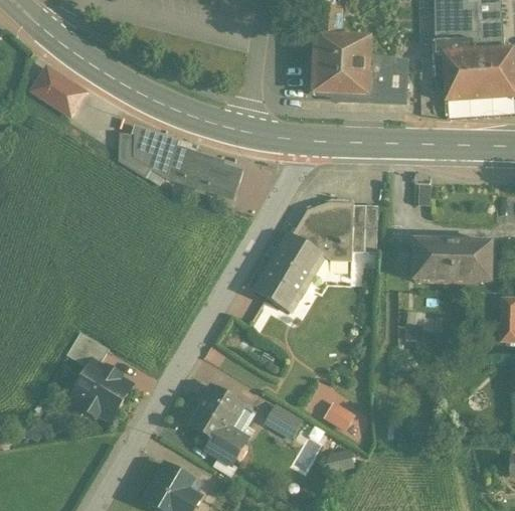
[(434,0),(435,73),(437,73),(444,73),(446,100),(514,95),(512,46),(503,46),(499,0),(434,0)]
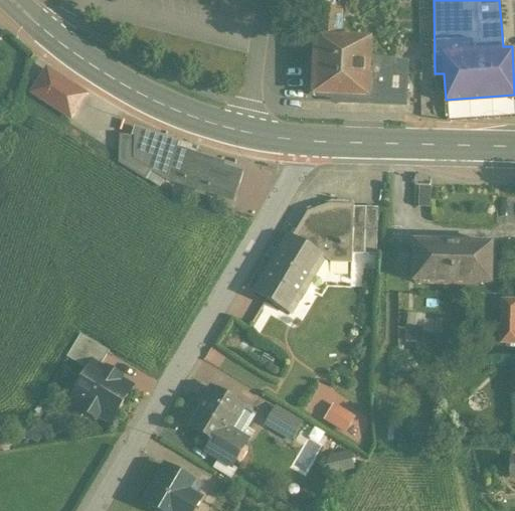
[(341,7),(316,6),(315,33),(340,35),(341,7)]
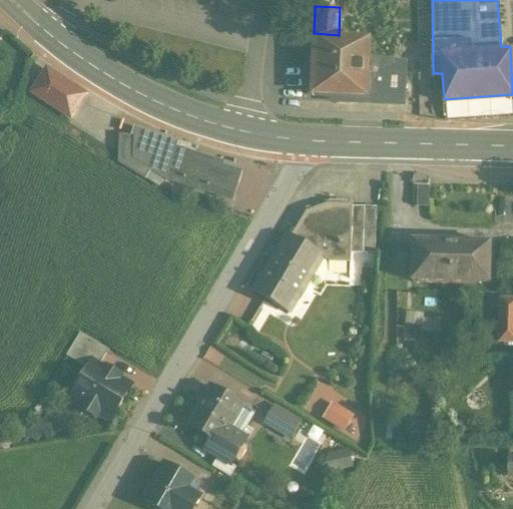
[(339,35),(314,33),(311,91),(347,92),(347,97),(366,98),(367,93),(366,93),(367,58),(368,36),(339,35)]
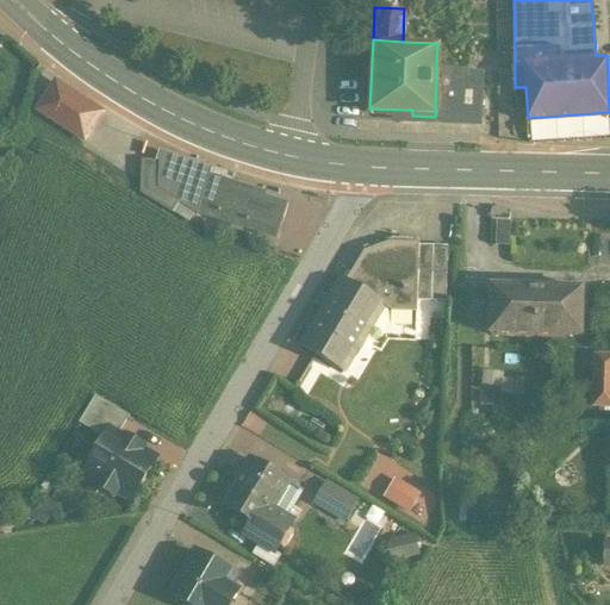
[(481,70),(436,69),(435,111),(436,111),(480,113),(481,70)]
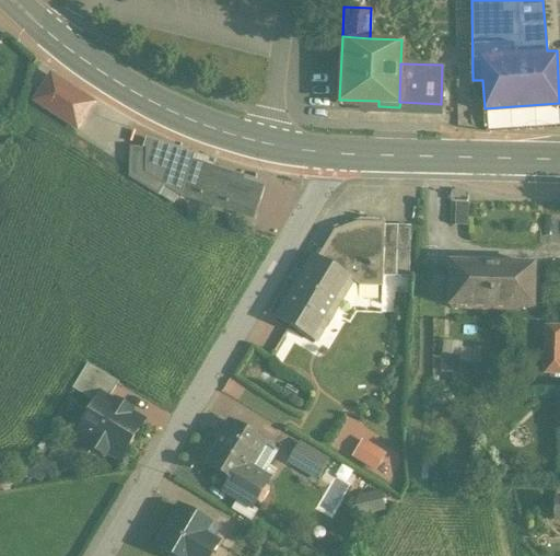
[(88,109),(82,105),(89,95),(51,71),(35,97),(34,97),(78,125),(88,109)]
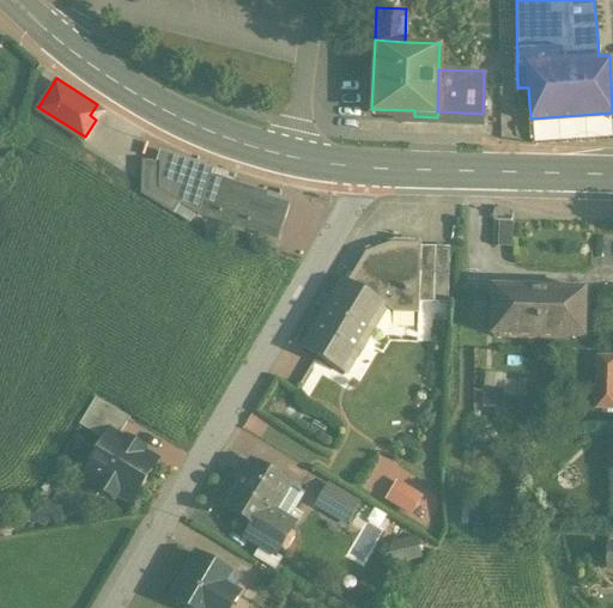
[(211,169),(159,152),(158,158),(159,158),(158,190),(140,189),(140,190),(174,210),(181,199),(198,210),(208,176),(210,176),(211,169)]
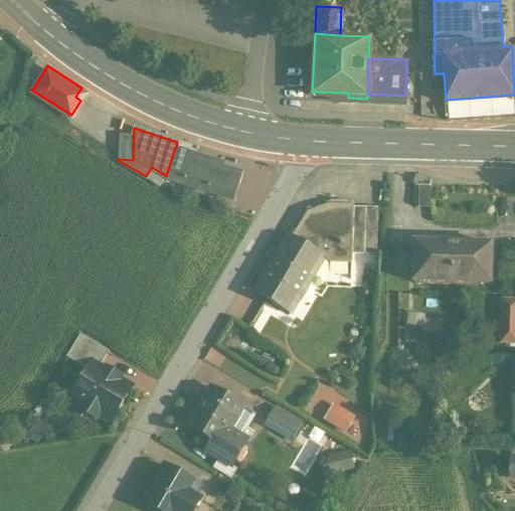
[(133,133),(119,132),(118,159),(133,160),(134,133),(133,133)]
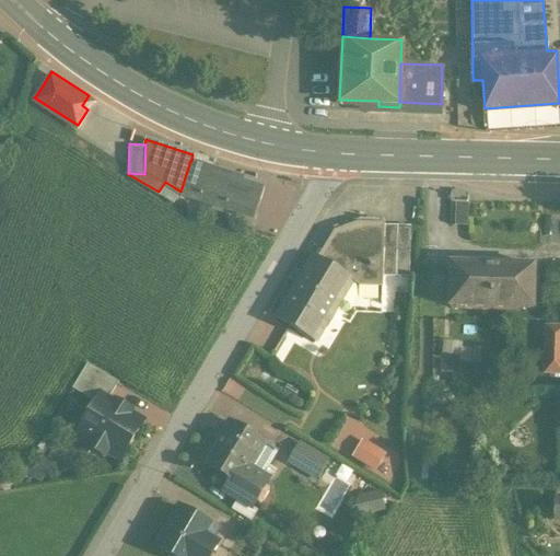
[(264,184),(212,168),(216,158),(195,150),(193,154),(191,161),(190,161),(181,192),(181,193),(254,216),(264,184)]
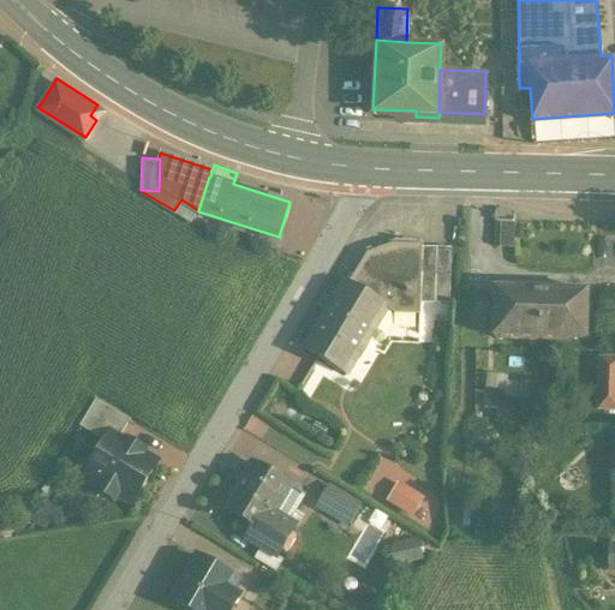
[(394,240),(366,250),(348,280),(386,303),(384,305),(393,310),(419,311),(419,299),(422,244),(422,241),(394,240)]
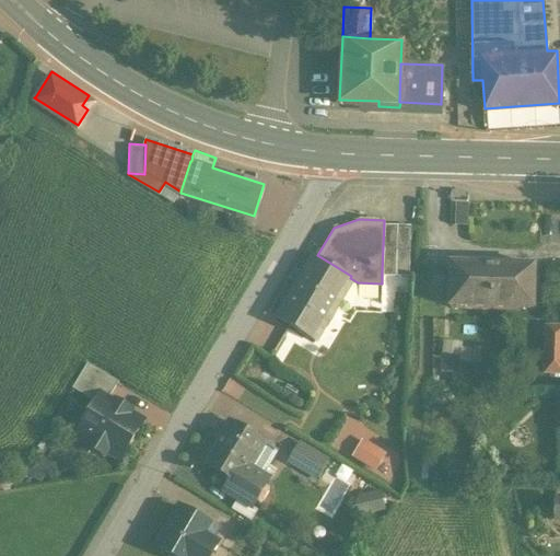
[(410,222),(384,222),(382,273),(408,274),(410,222)]
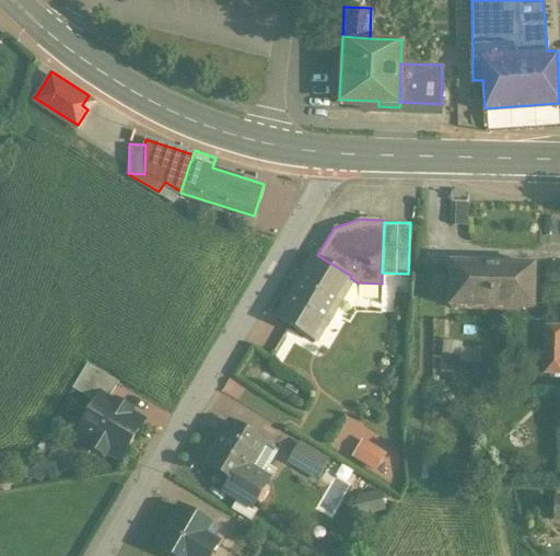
[(317,255),(313,252),(276,313),(314,337),(350,278),(351,276),(317,255)]
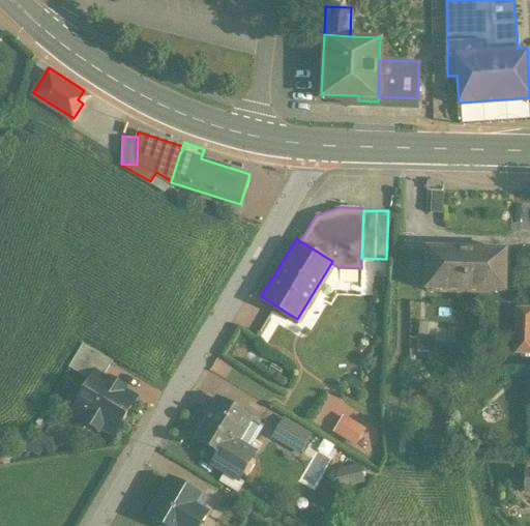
[(506,247),(425,245),(424,287),(504,289),(506,247)]
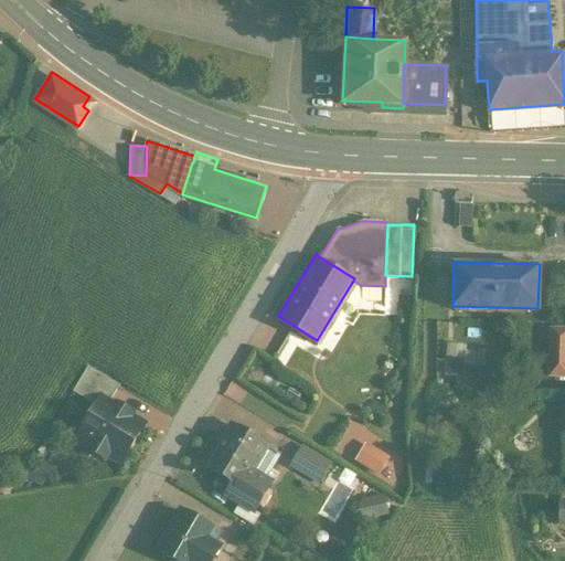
[(564,325),(550,325),(548,373),(564,373),(564,325)]
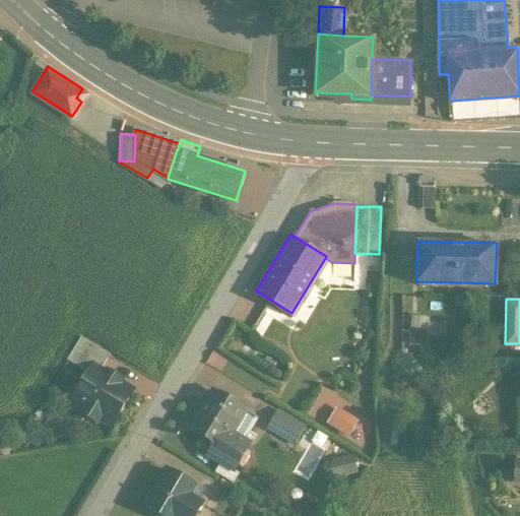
[(110,351),(80,334),(67,358),(88,371),(93,364),(100,368),(110,351)]
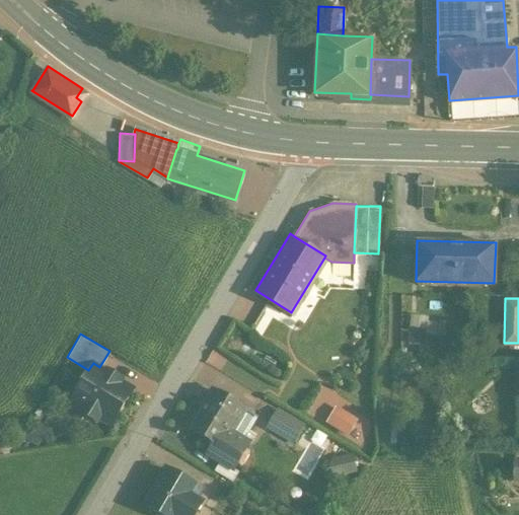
[(99,367),(93,363),(88,370),(71,399),(84,407),(82,411),(95,419),(98,415),(112,422),(132,387),(119,379),(121,377),(106,369),(105,370),(99,367)]
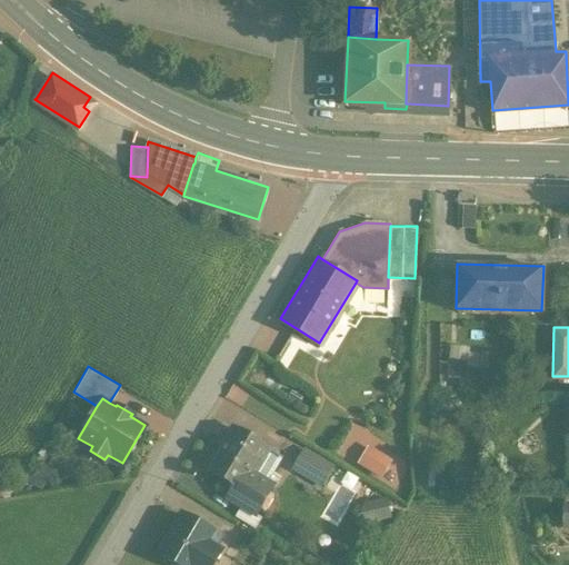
[(280,454),(233,426),(208,468),(235,484),(228,495),(256,512),(259,505),(263,507),(267,505),(271,497),(272,493),(268,491),(272,484),(265,479),(280,454)]
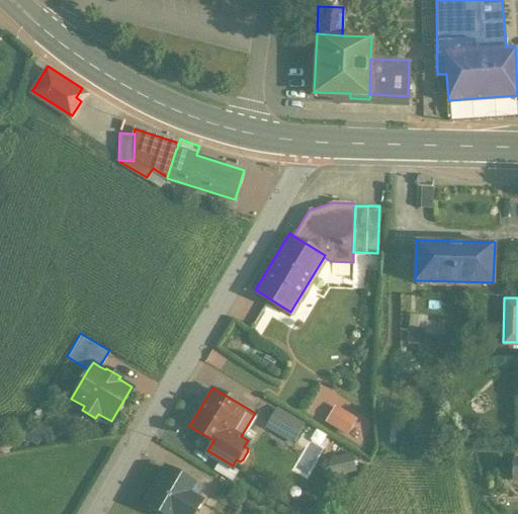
[(327,419),(349,430),(359,411),(337,400),(327,419)]
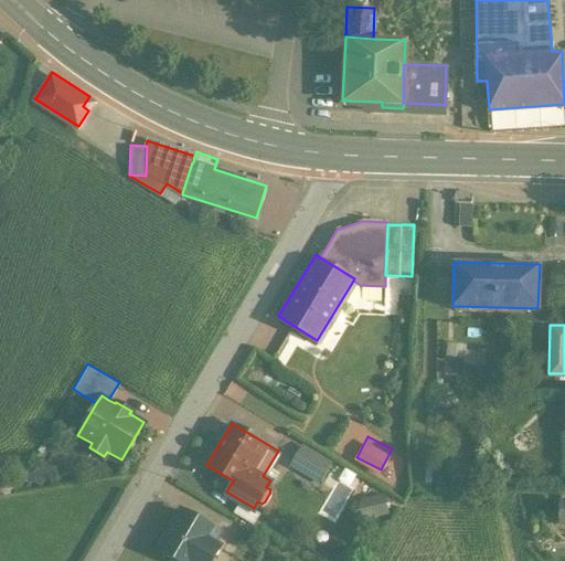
[(329,461),(301,445),(291,462),(318,478),(329,461)]
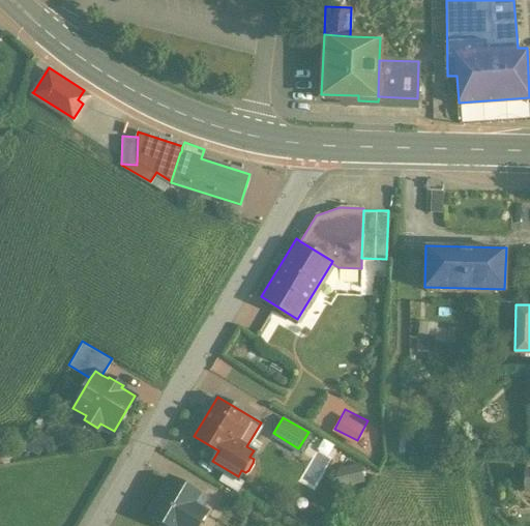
[(358,463),(341,467),(344,481),(361,478),(358,463)]
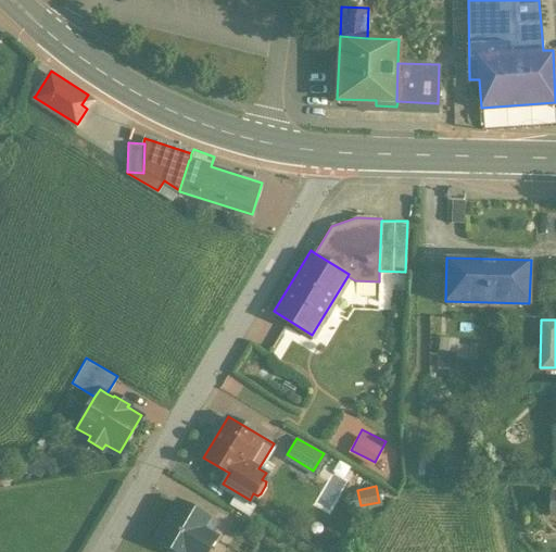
[(191,551),(211,519),(178,501),(155,540),(176,551),(191,551)]
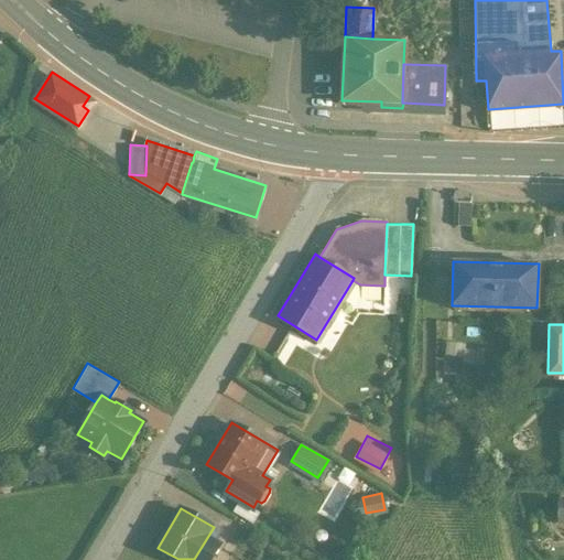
[(224,532),(214,527),(194,559),(217,559),(223,552),(215,548),(224,532)]
